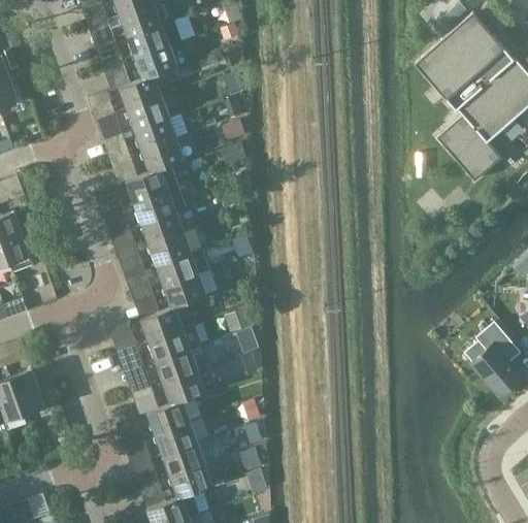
[(152,0),(110,0),(118,19),(118,20),(155,6),(152,0)]
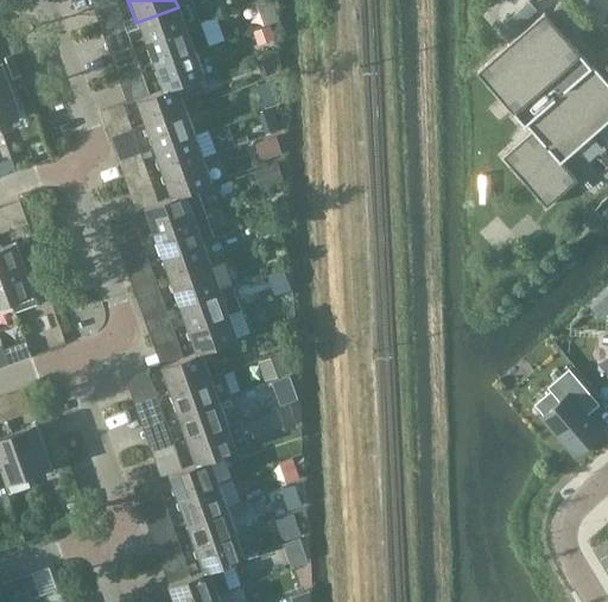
[(135,21),(124,25),(126,35),(126,37),(139,32),(145,48),(187,32),(200,27),(190,4),(178,7),(135,23),(135,21)]
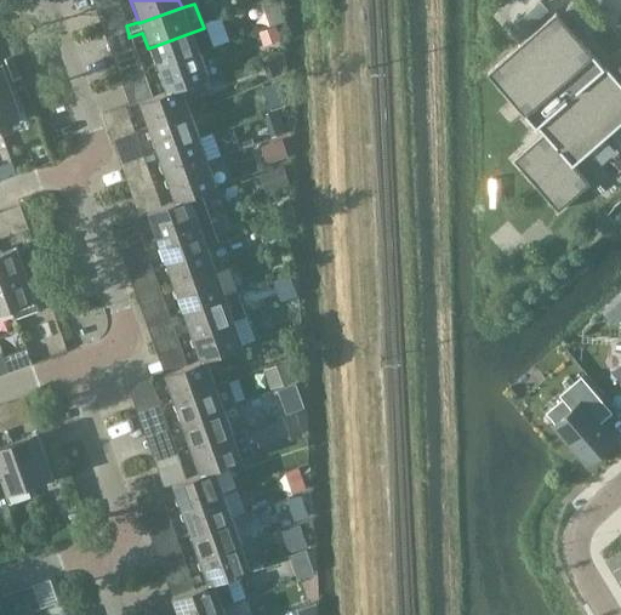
[(123,18),(112,23),(118,40),(129,35),(126,26),(123,18)]
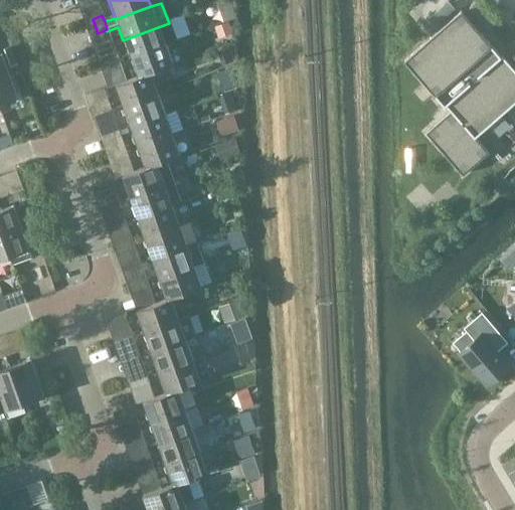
[(436,36),(428,42),(403,64),(444,111),(446,109),(451,115),(425,137),(462,179),(488,157),(475,141),(514,105),(514,74),(501,58),(500,60),(481,38),(461,15),(436,36)]
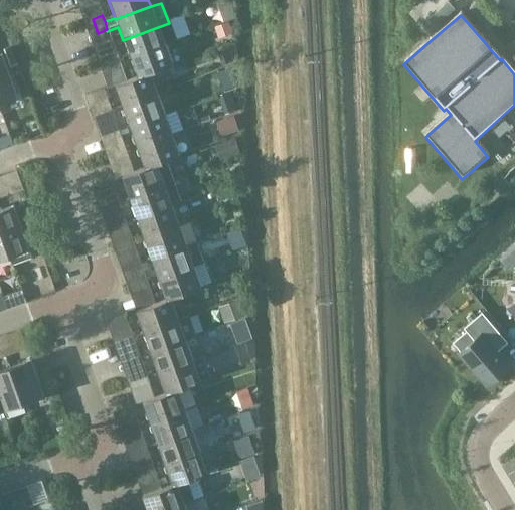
[(93,19),(82,22),(86,29),(88,36),(98,33),(93,19)]
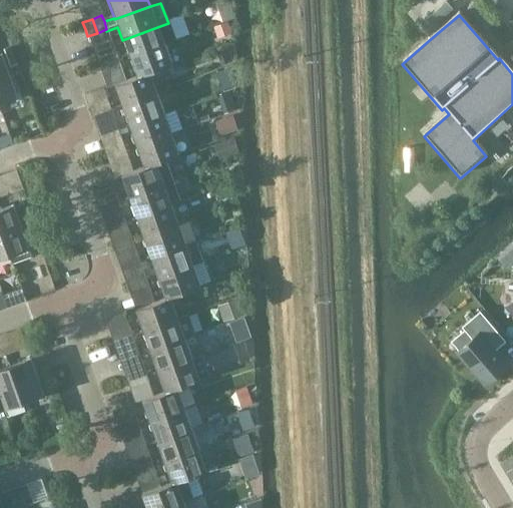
[(157,27),(122,40),(129,60),(165,47),(175,44),(168,23),(157,27)]
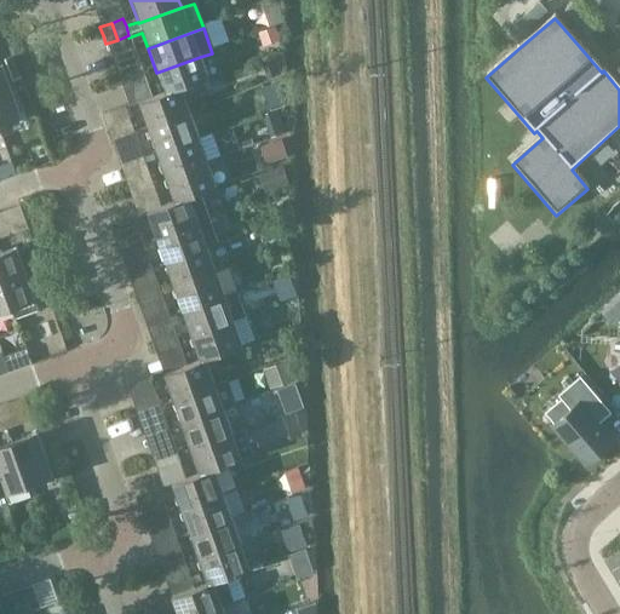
[(200,57),(156,73),(166,98),(181,92),(208,82),(200,57)]
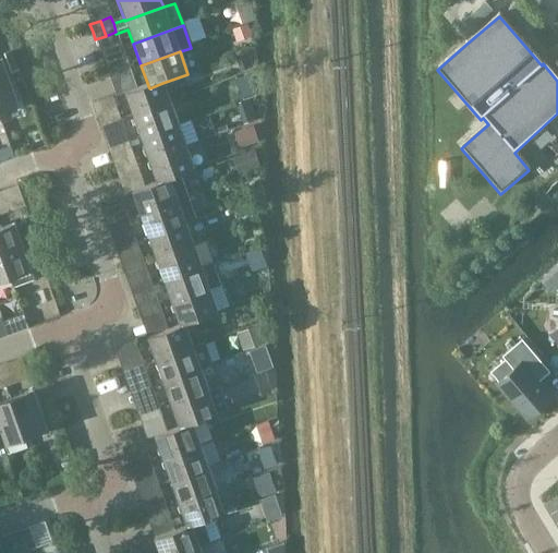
[(106,69),(108,77),(129,70),(126,61),(106,69)]
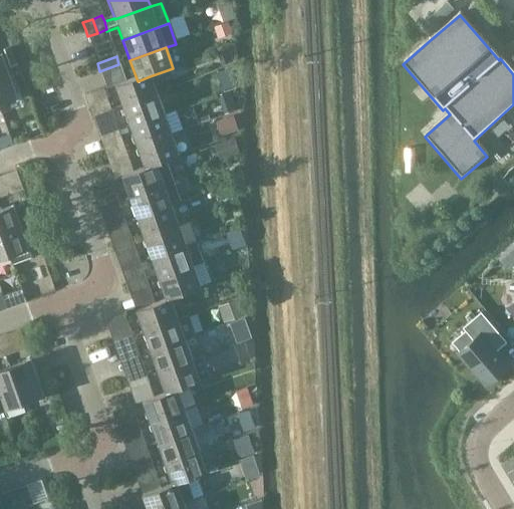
[(2,57),(0,57),(0,104),(16,99),(2,57)]
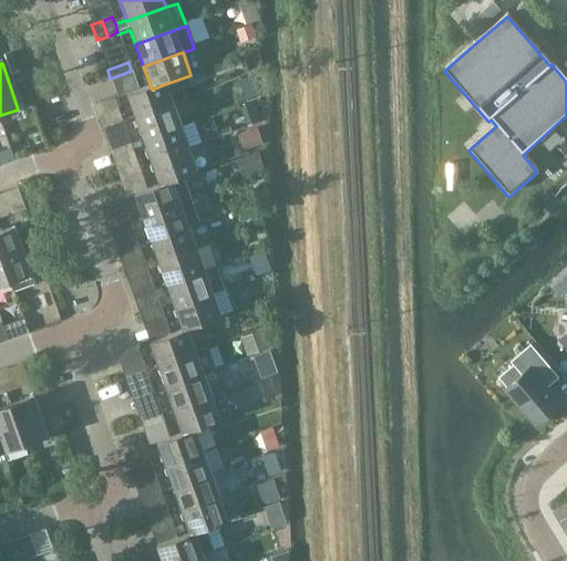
[(134,79),(131,71),(110,79),(113,86),(134,79)]
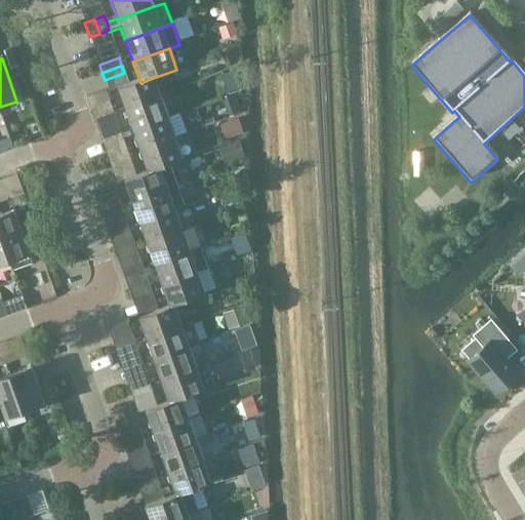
[(140,83),(117,91),(125,112),(160,100),(153,78),(140,83)]
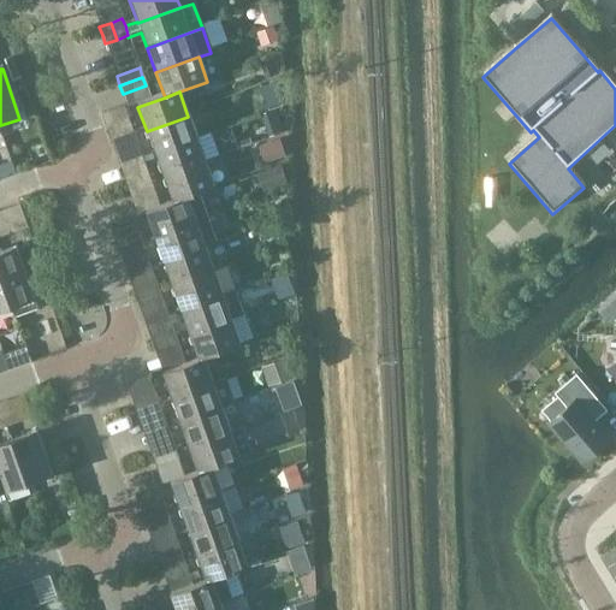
[(188,117),(147,131),(155,157),(197,141),(188,117)]
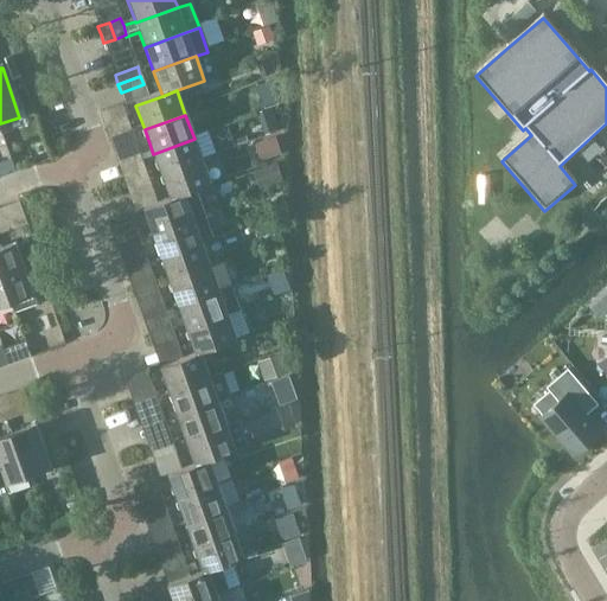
[(129,126),(116,129),(123,146),(135,142),(132,134),(129,126)]
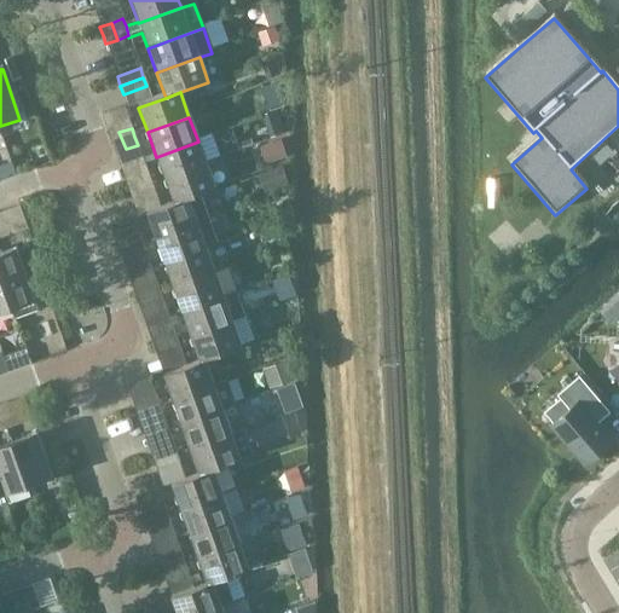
[(119,132),(106,137),(110,145),(114,154),(126,149),(119,132)]
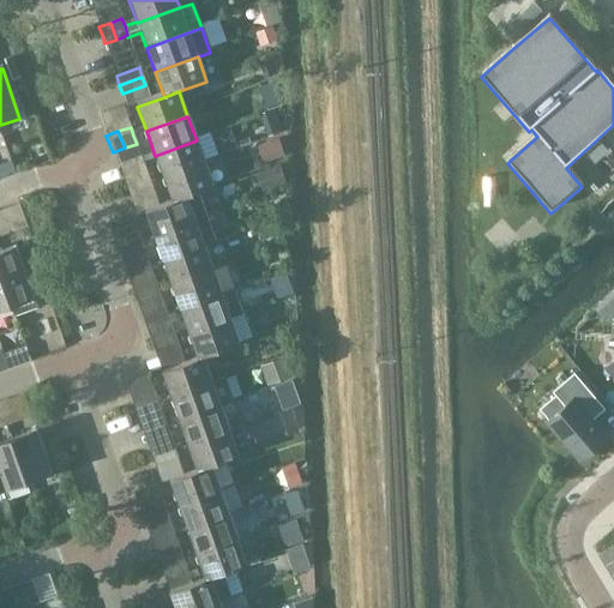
[(197,140),(155,156),(163,180),(205,166),(197,140)]
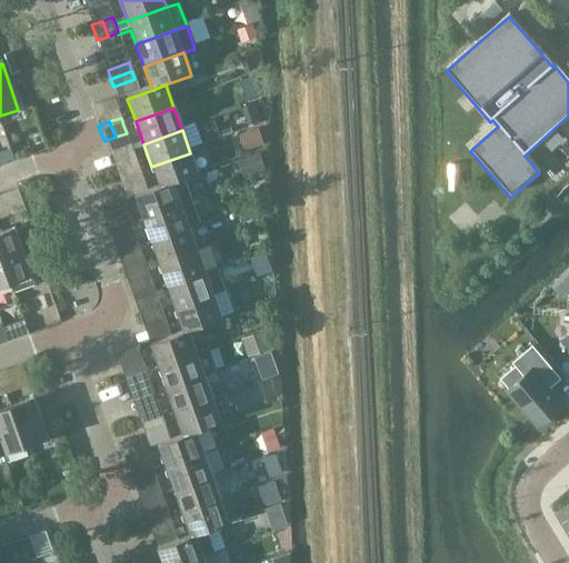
[(226,134),(229,153),(258,149),(255,130),(226,134)]
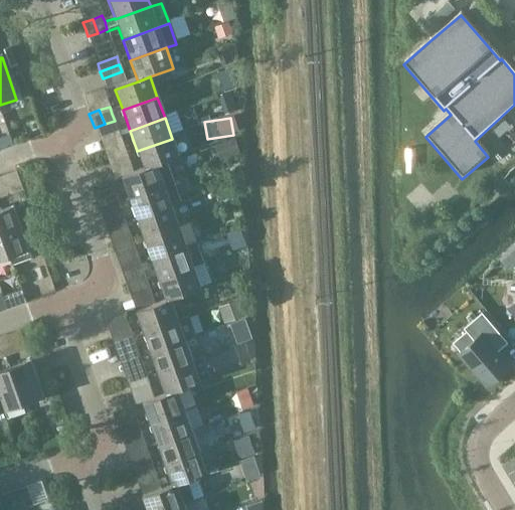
[(172,139),(137,151),(145,171),(165,164),(180,159),(172,139)]
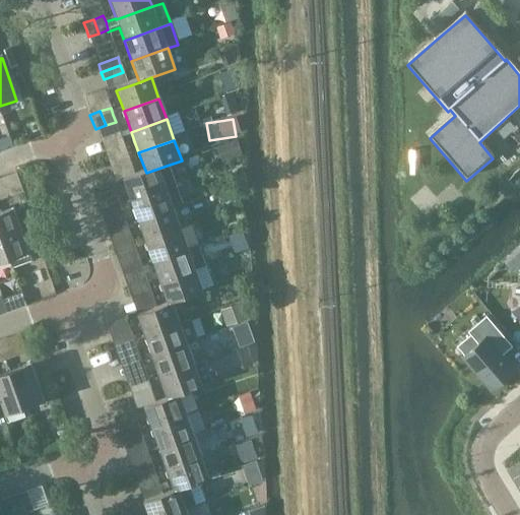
[(217,165),(237,159),(232,142),(212,147),(217,165)]
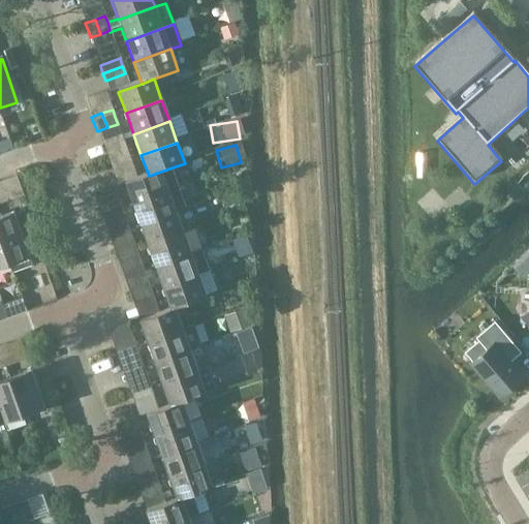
[(127,152),(117,155),(122,170),(132,166),(129,159),(127,152)]
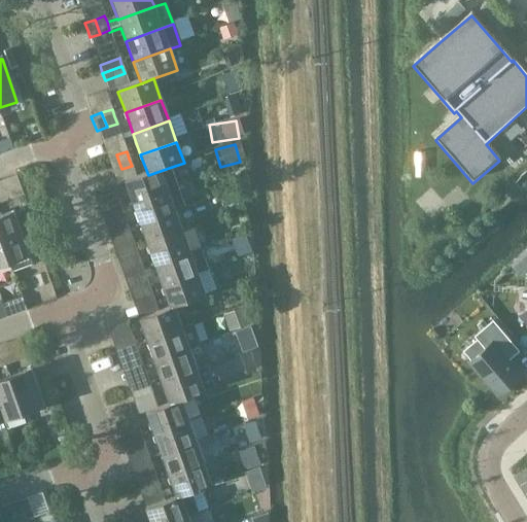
[(116,154),(107,159),(109,166),(111,172),(121,169),(116,154)]
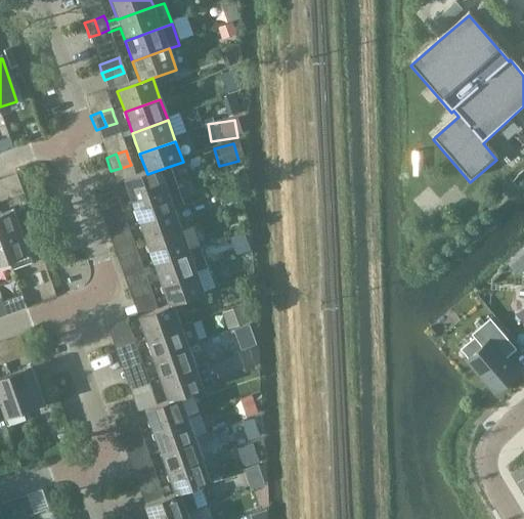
[(147,174),(124,182),(124,183),(132,204),(176,188),(168,167),(147,174)]
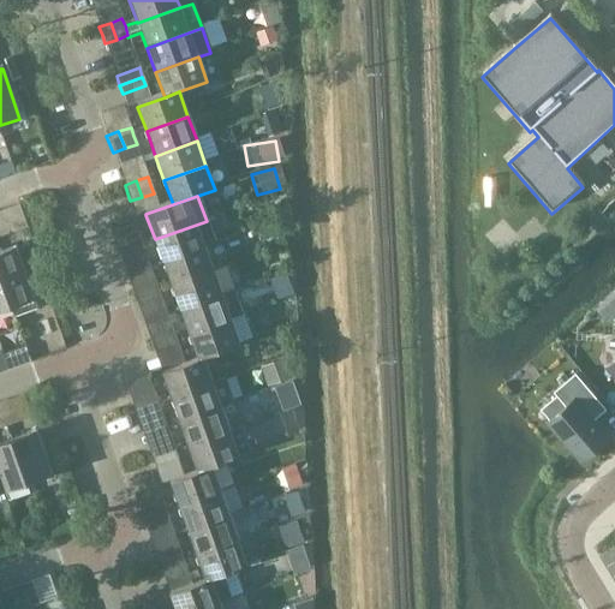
[(207,221),(155,239),(163,264),(204,249),(215,245),(207,221)]
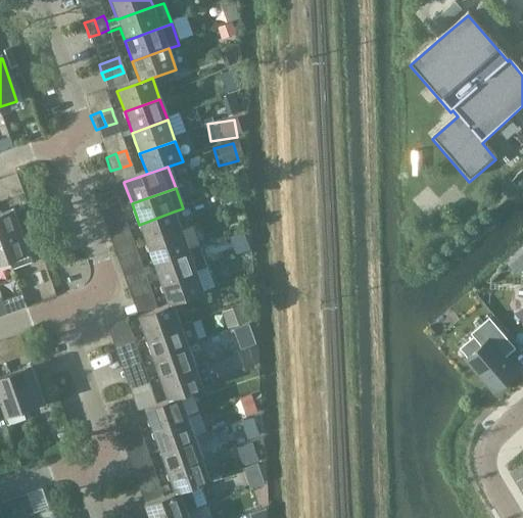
[(117,200),(107,203),(113,219),(123,215),(121,207),(117,200)]
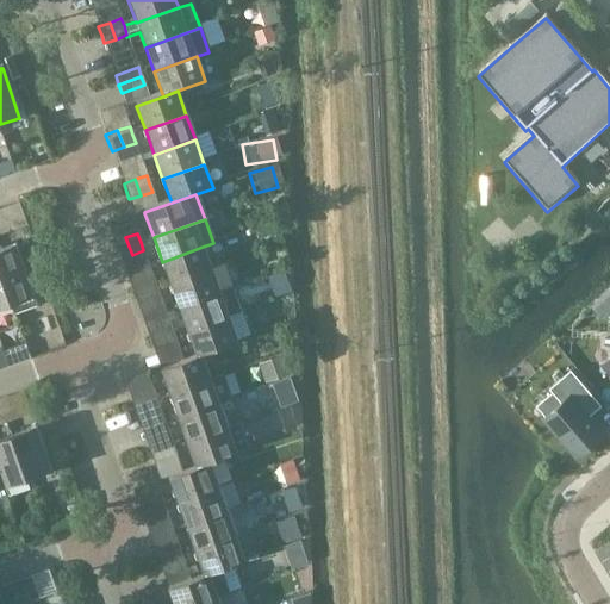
[(125,237),(114,242),(117,250),(120,259),(132,255),(125,237)]
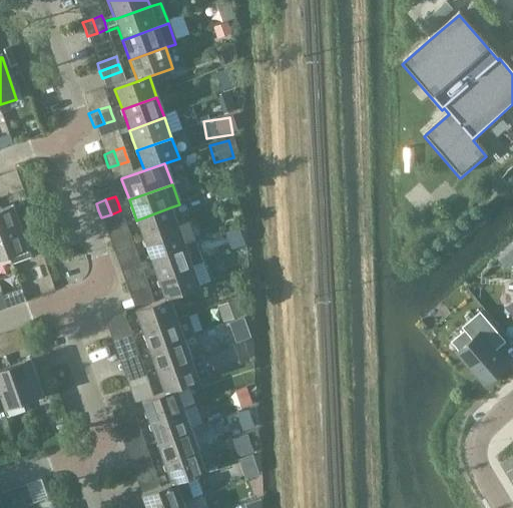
[(170,207),(136,220),(143,240),(177,228),(170,207)]
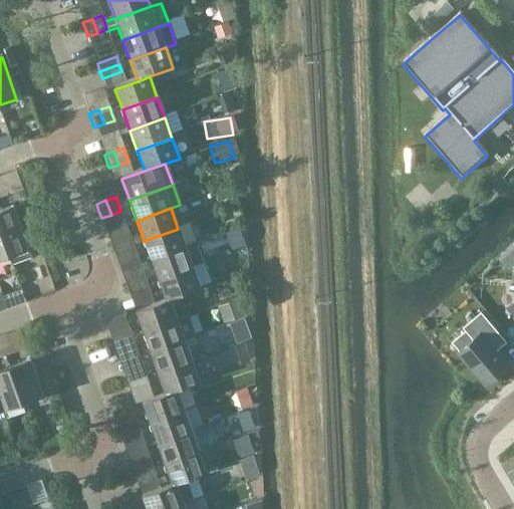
[(13,209),(0,213),(0,234),(8,258),(28,251),(13,209)]
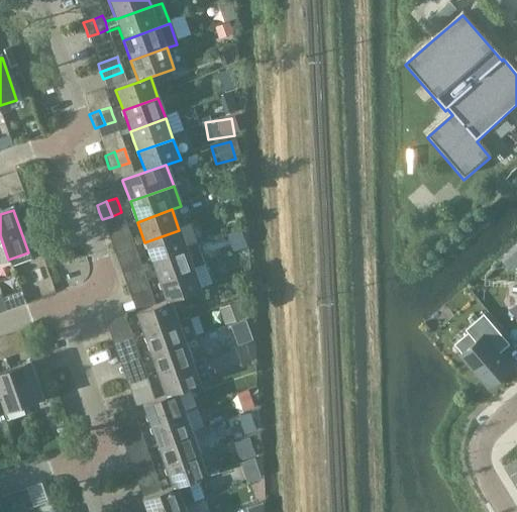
[(179,230),(144,242),(152,264),(187,250),(179,230)]
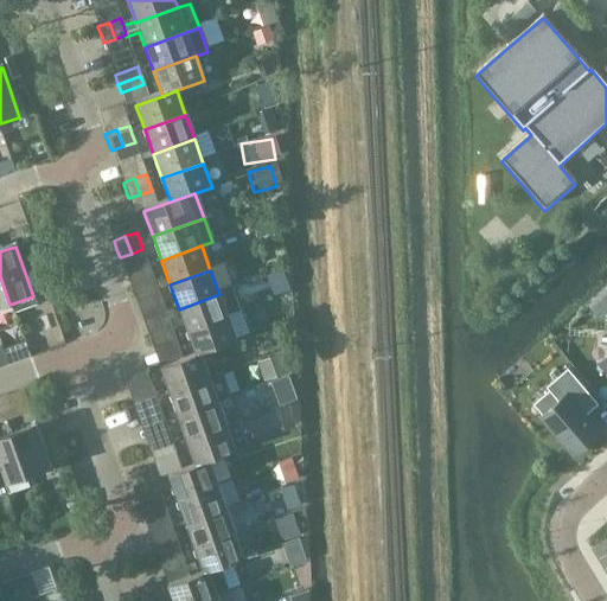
[(0,276),(0,307),(10,305),(0,276)]
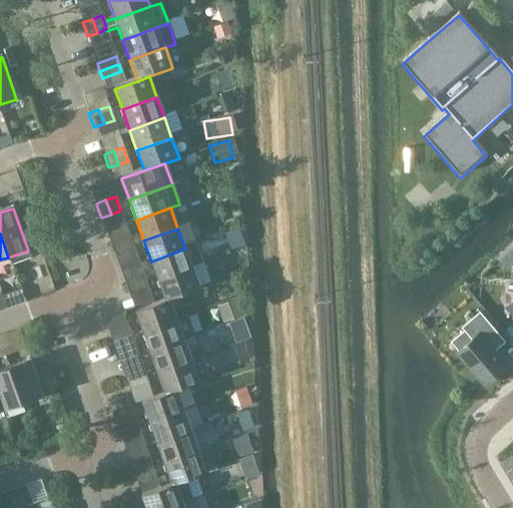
[(130,237),(120,241),(125,256),(134,251),(132,244),(130,237)]
